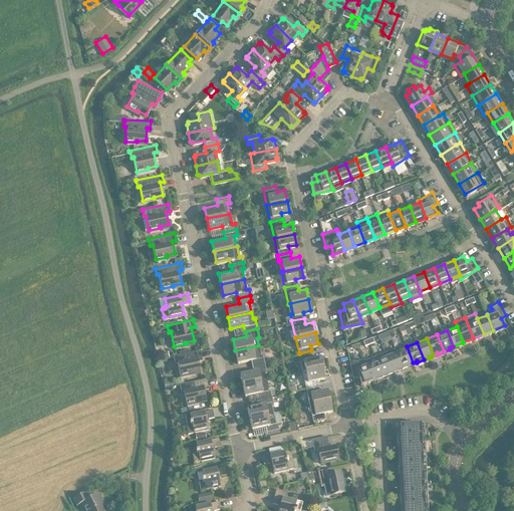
[(252,363),(264,361),(262,351),(260,351),(258,345),(235,350),(237,361),(250,358),(252,363)]
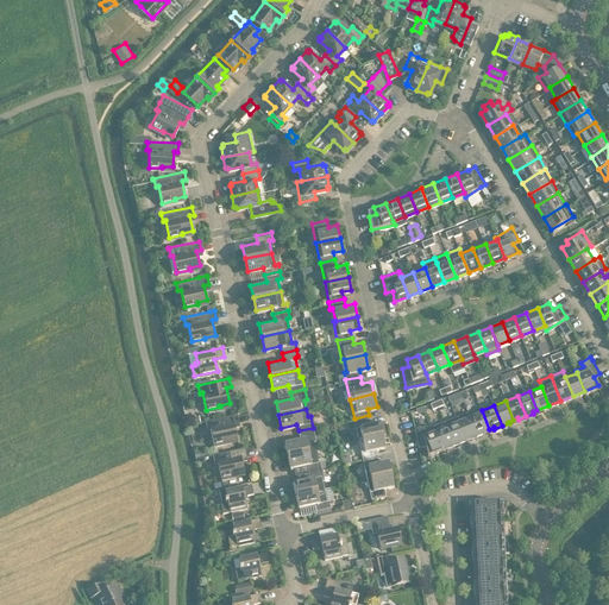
[(477,434),(470,415),(468,410),(456,415),(465,439),(477,434)]
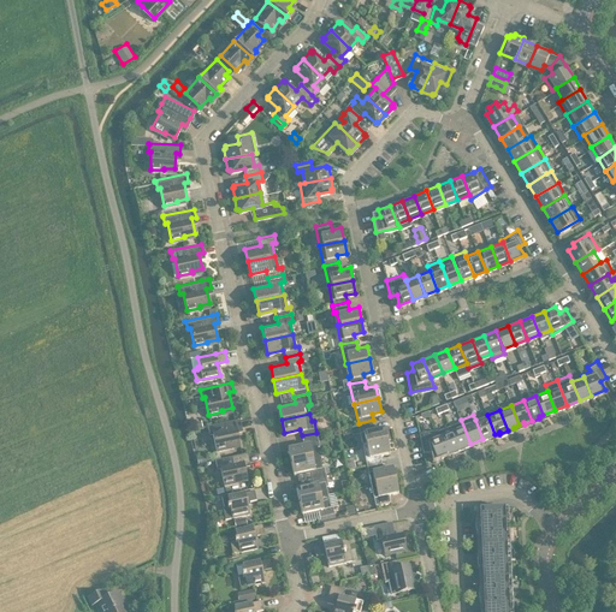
[(487,415),(475,420),(483,439),(495,434),(487,415)]
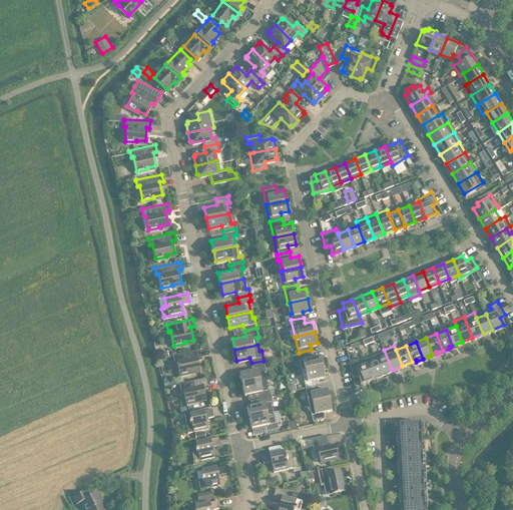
[(200,355),(198,348),(173,353),(174,360),(176,360),(179,374),(191,372),(191,370),(199,368),(196,356),(200,355)]
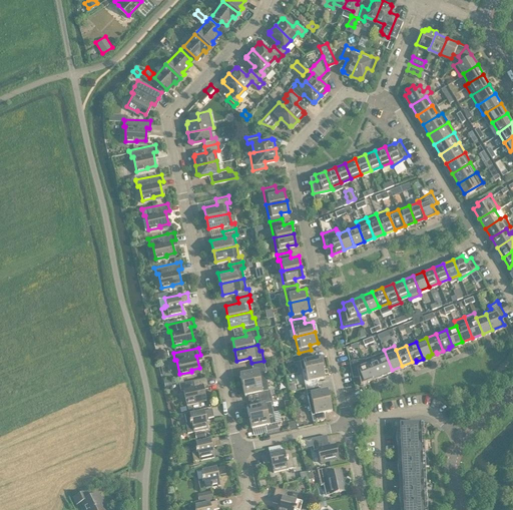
[(311,350),(299,353),(300,358),(302,370),(322,365),(320,354),(312,356),(311,350)]
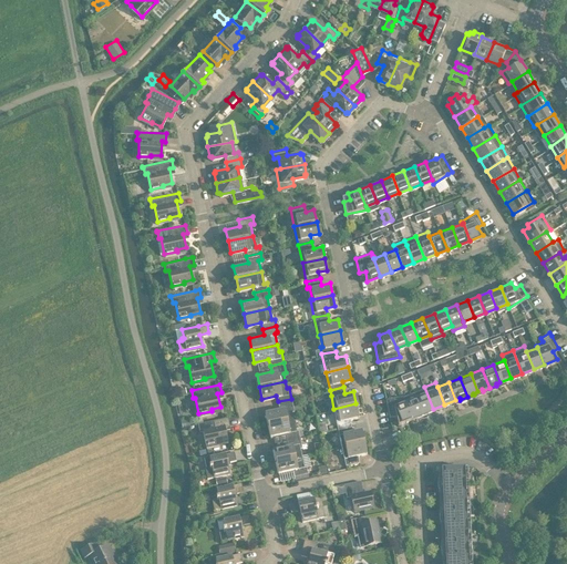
[(422,413),(433,409),(424,387),(413,391),(422,413)]
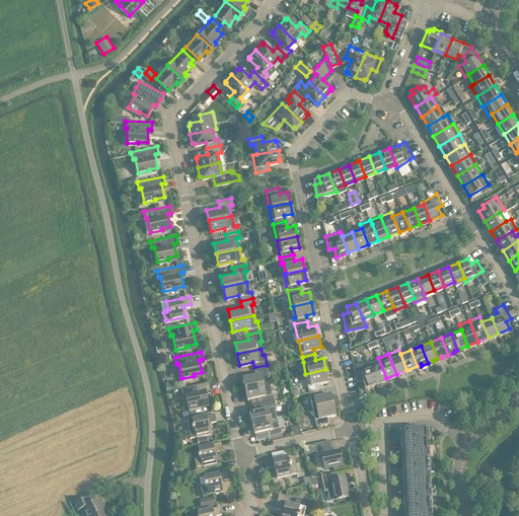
[(376,382),(386,378),(378,358),(368,362),(376,382)]
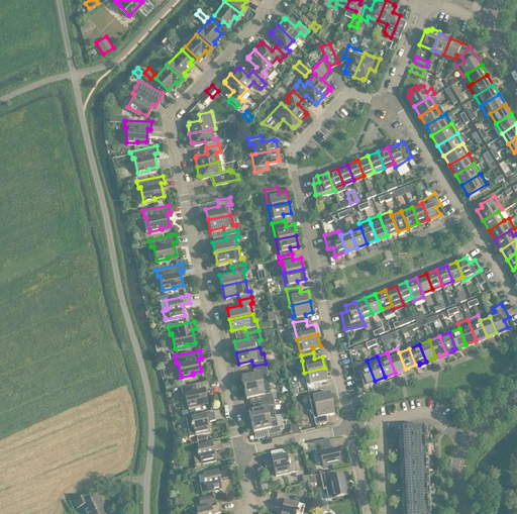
[(351,363),(354,378),(360,377),(363,386),(375,381),(367,361),(366,360),(351,363)]
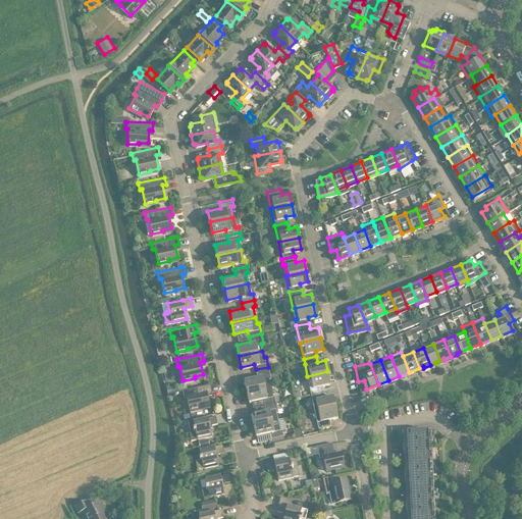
[(268,367),(256,369),(257,375),(244,378),(246,390),(270,383),(268,377),(270,376),(268,367)]
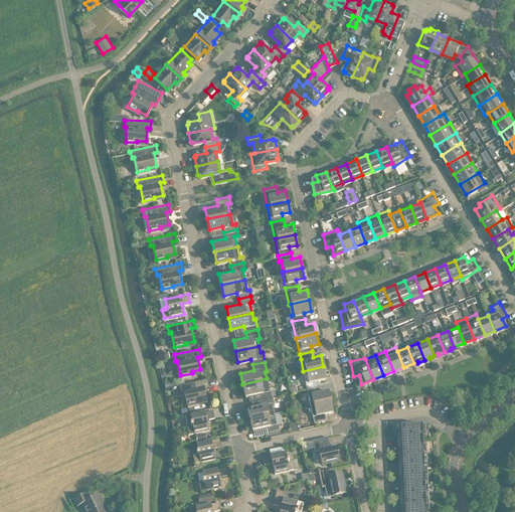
[(307,387),(319,384),(318,379),(326,377),(323,366),(303,371),(307,387)]
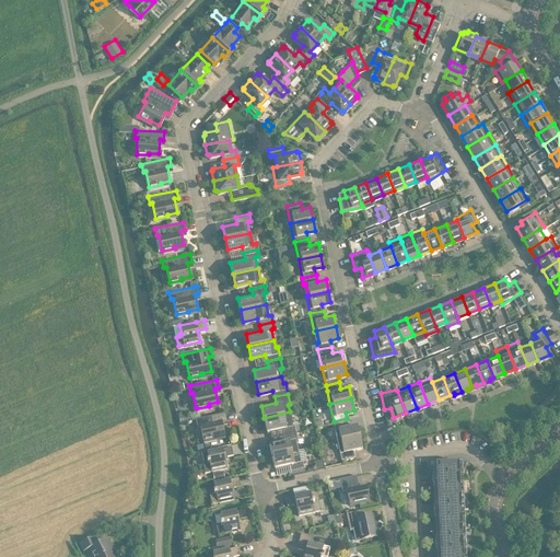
[(221,419),(225,418),(224,410),(196,417),(197,424),(199,424),(203,439),(216,437),(216,436),(224,433),(221,419)]
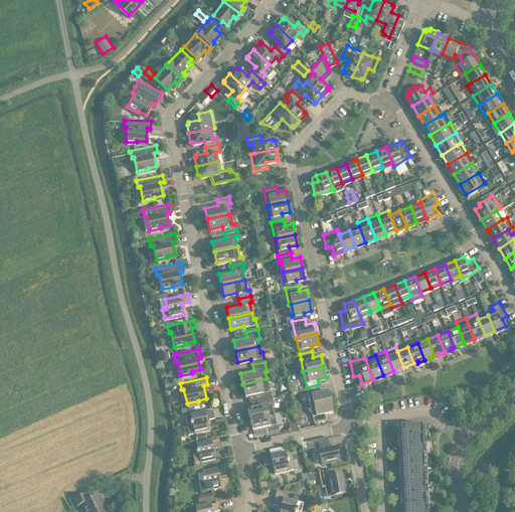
[(267,378),(242,384),(244,394),(259,392),(260,397),(272,395),(272,394),(271,388),(269,389),(267,378)]
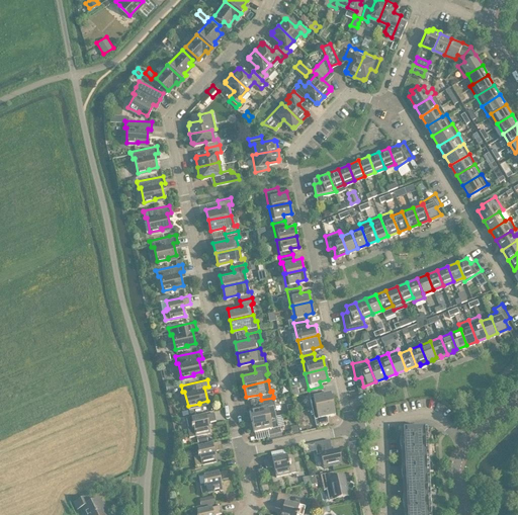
[(321,387),(309,390),(312,406),(332,402),(330,391),(322,393),(321,387)]
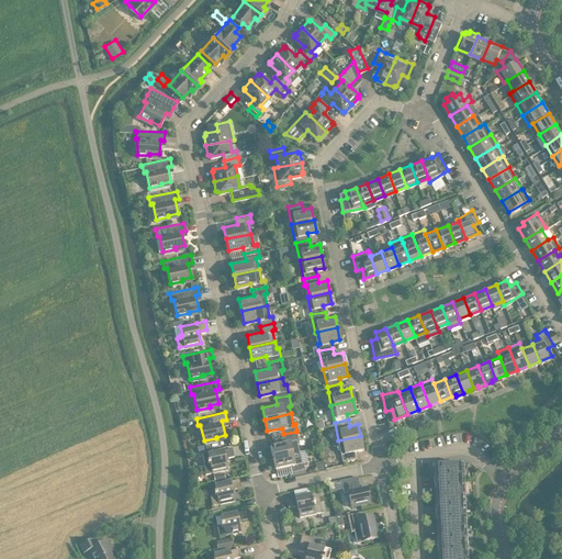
[(270,444),(272,456),(299,449),(296,443),(299,442),(296,432),(283,434),(284,440),(270,444)]
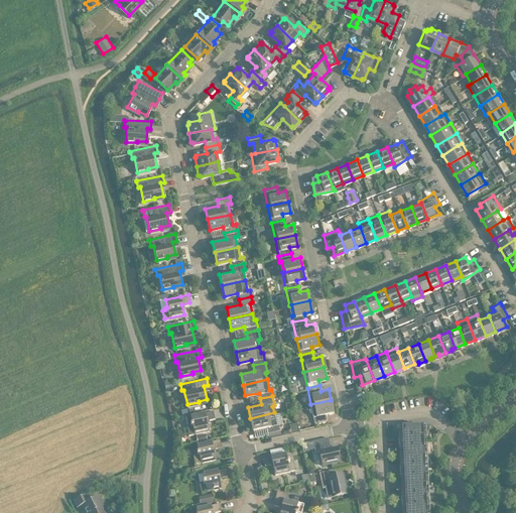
[(331,400),(310,404),(314,421),(327,418),(326,412),(334,411),(331,400)]
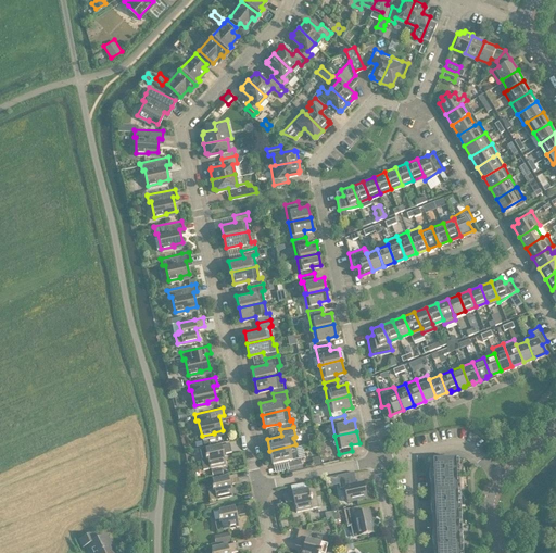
[(200,448),(202,457),(204,467),(225,462),(223,451),(231,450),(229,441),(220,442),(205,445),(205,447),(200,448)]
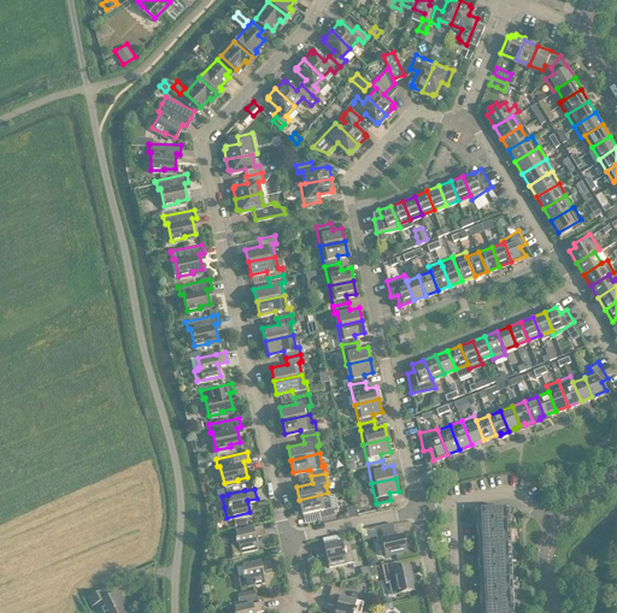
[(333,505),(330,506),(328,493),(299,500),(303,512),(318,508),(319,516),(334,512),(333,505)]
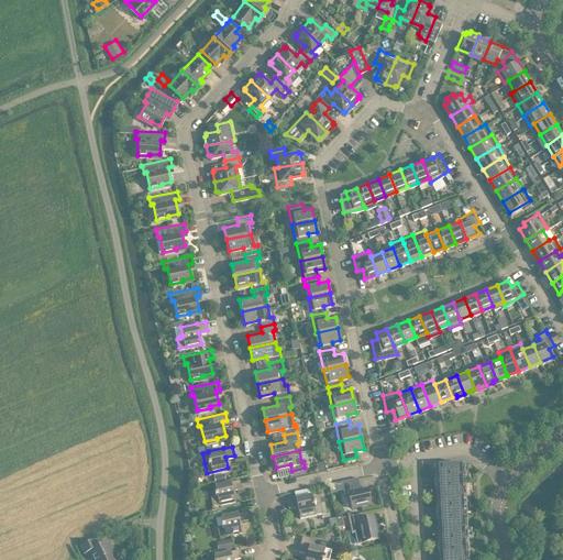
[(465,559),(461,462),(438,463),(442,559),(465,559)]
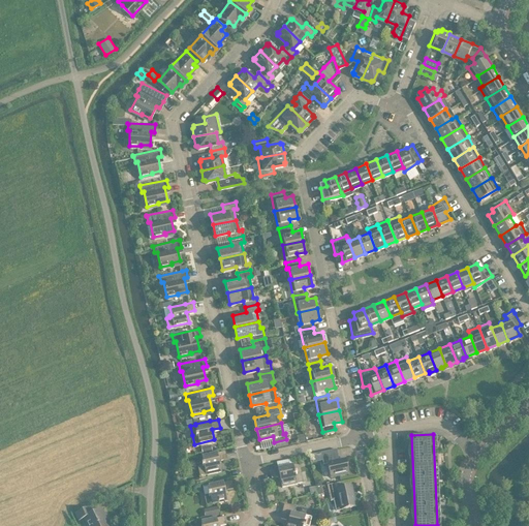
[(348,470),(345,457),(339,458),(336,446),(320,450),(322,462),(327,461),(330,474),(348,470)]
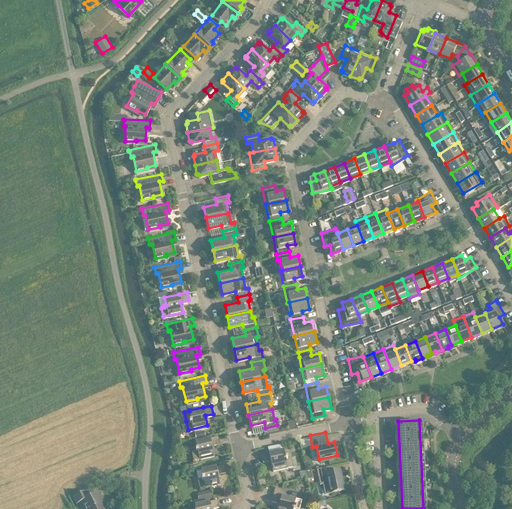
[(195,439),(190,440),(192,449),(194,458),(213,454),(211,444),(219,442),(217,434),(210,436),(209,435),(195,439)]
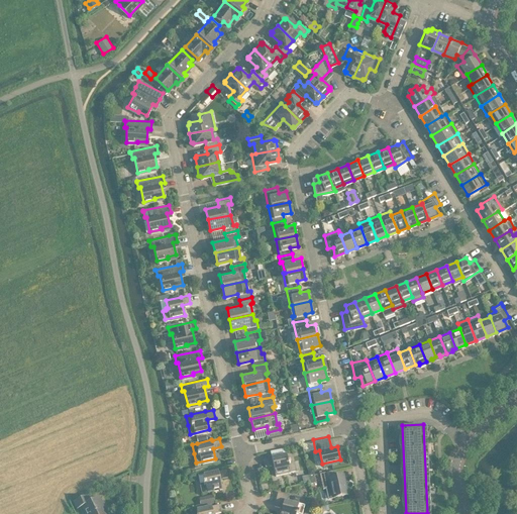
[(273,464),(275,474),(295,469),(293,460),(290,460),(289,459),(288,459),(286,451),(271,454),(271,455),(264,457),(265,465),(273,464)]
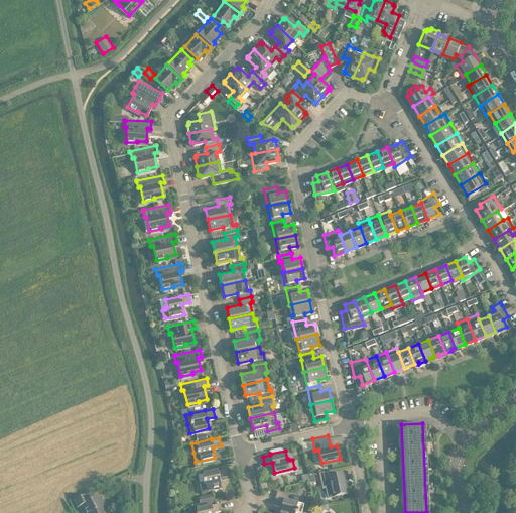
[(219,476),(227,474),(225,466),(218,468),(203,471),(205,479),(203,479),(203,481),(200,482),(202,491),(222,486),(219,476)]
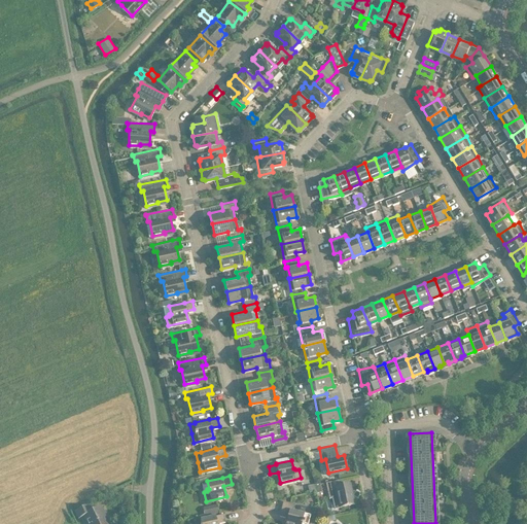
[(339,504),(354,501),(350,482),(341,484),(340,478),(325,481),(328,496),(337,494),(339,504)]
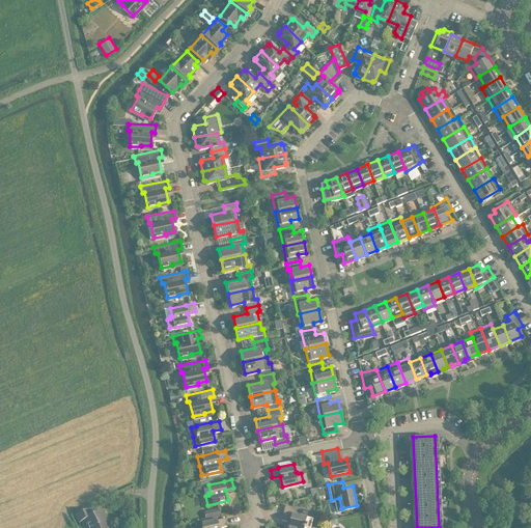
[(285,503),(283,509),(281,518),(289,520),(286,527),(308,527),(309,526),(311,517),(296,512),(297,505),(285,503)]
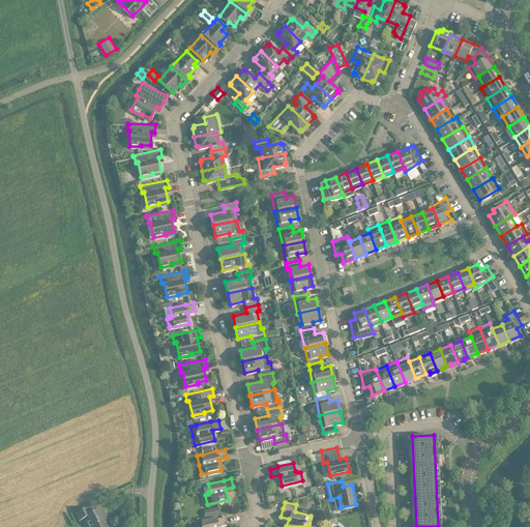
[(205,517),(219,514),(217,505),(204,508),(205,517)]
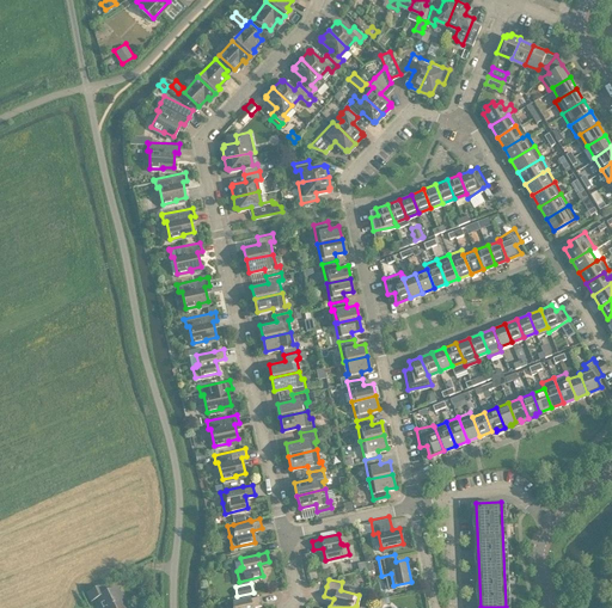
[(117,585),(106,590),(103,584),(87,591),(91,599),(96,596),(99,603),(103,601),(105,607),(121,607),(127,606),(117,585)]
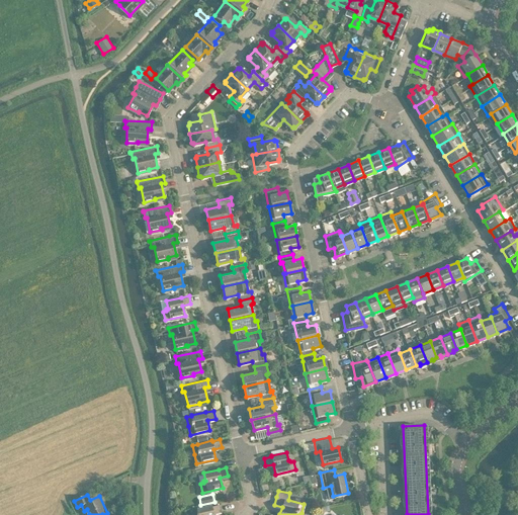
[(212,514),(212,513),(221,511),(220,503),(211,505),(196,508),(197,514),(212,514)]
